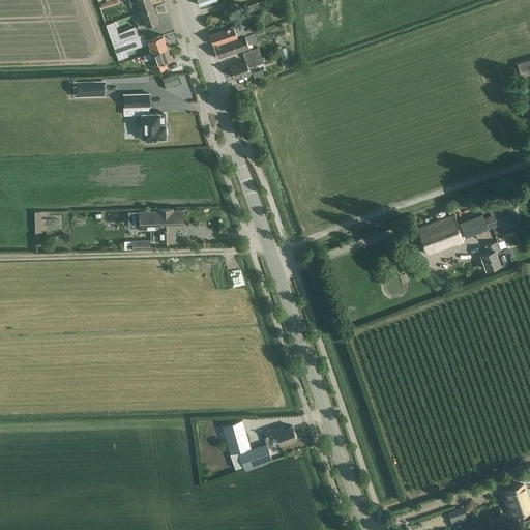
[(116,0),(112,0),(100,4),(102,8),(118,3),(116,0)]
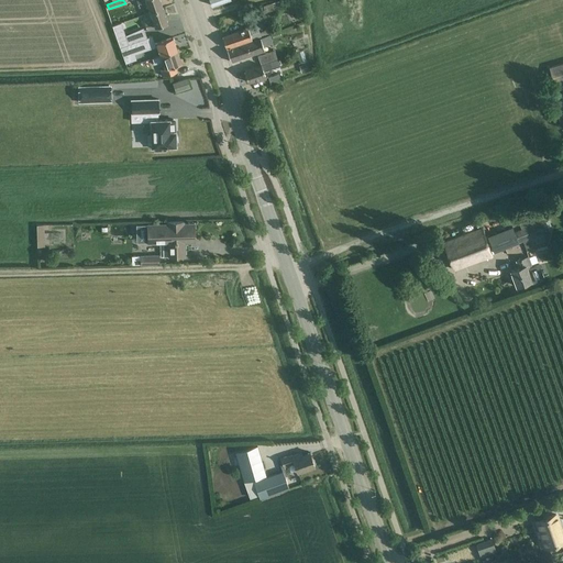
[(147,4),(151,13),(163,9),(159,0),(139,0),(136,1),(139,8),(147,4)]
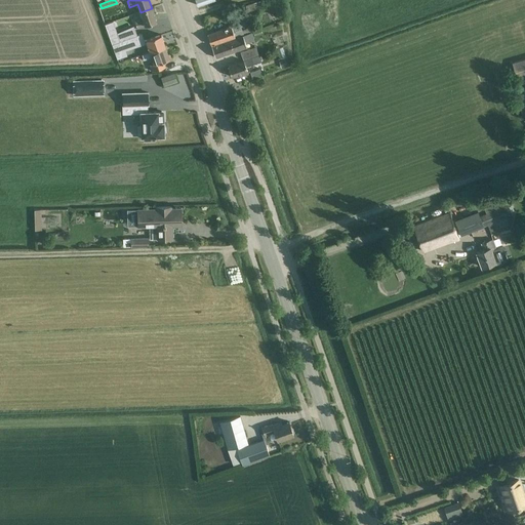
[(269,7),(266,0),(261,0),(246,5),(248,11),(256,9),(256,11),(269,7)]
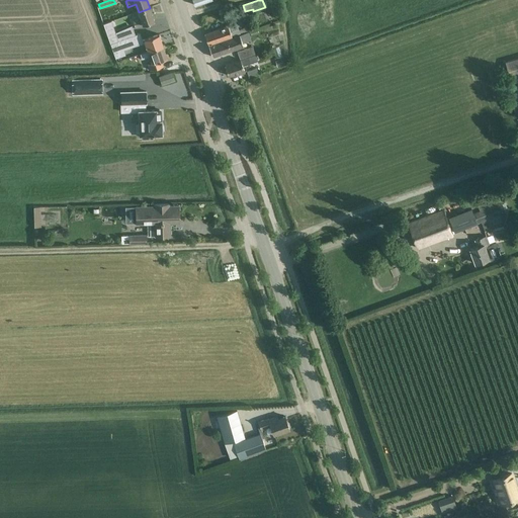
[(136,28),(145,25),(155,21),(150,8),(139,12),(141,19),(133,21),(136,28)]
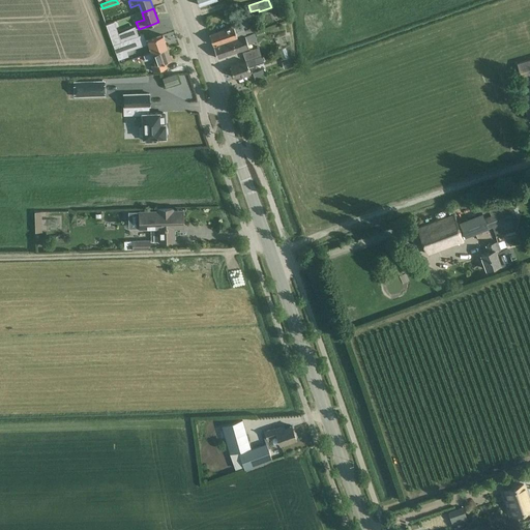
[(115,22),(107,24),(113,45),(122,42),(119,33),(115,22)]
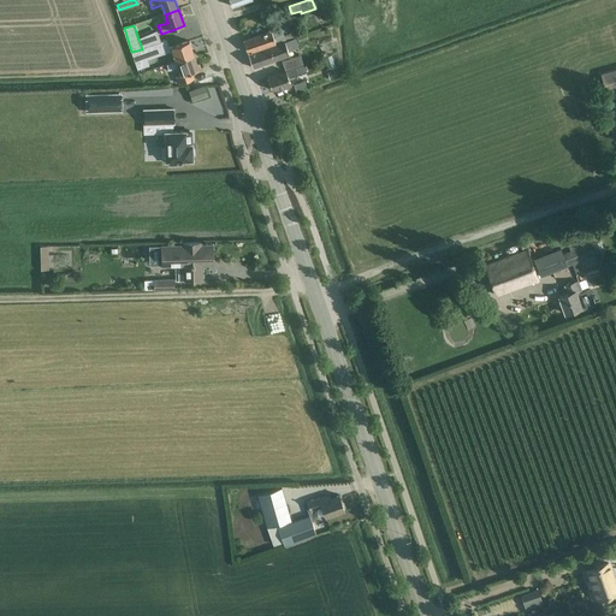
[(244,40),(248,53),(297,35),(296,30),(284,35),(282,28),(244,40)]
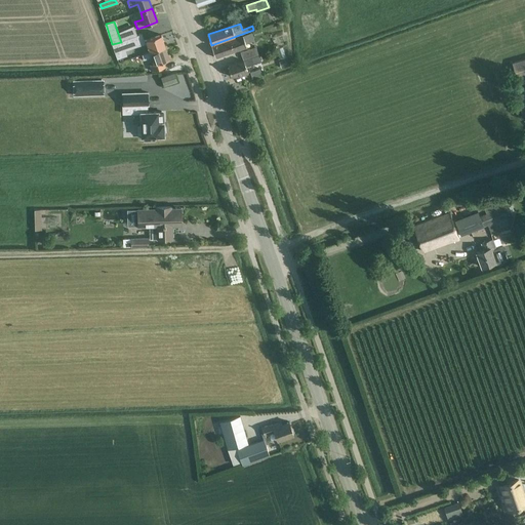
[(121,42),(126,40),(138,35),(135,26),(118,33),(121,42)]
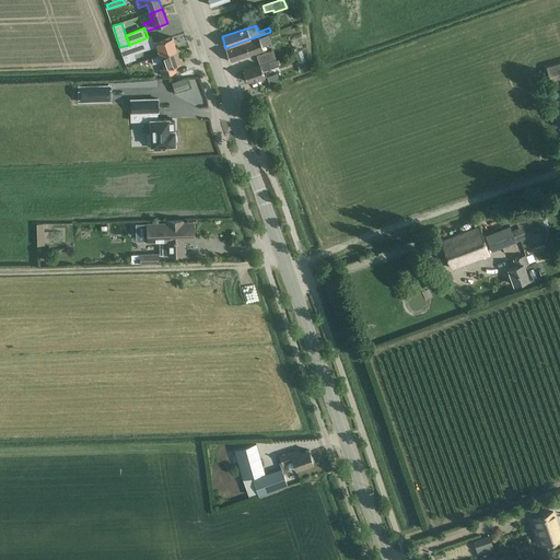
[(129,45),(119,47),(125,63),(132,60),(130,51),(142,48),(154,44),(151,36),(148,37),(135,43),(129,45)]
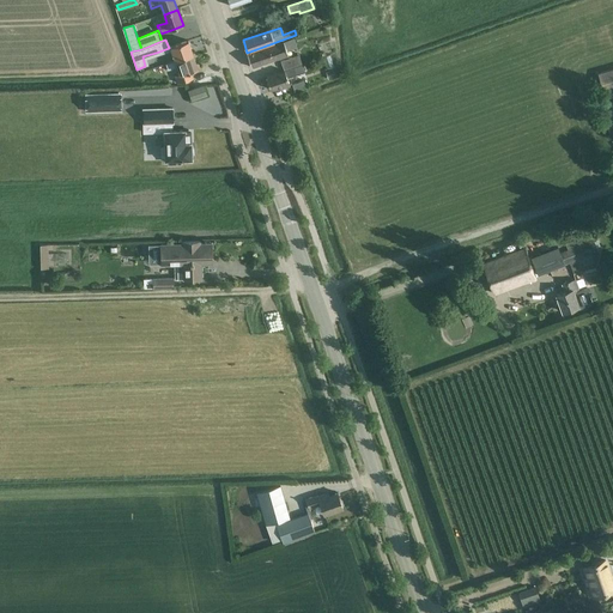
[(284,41),(259,50),(248,54),(252,67),(287,54),(284,41)]
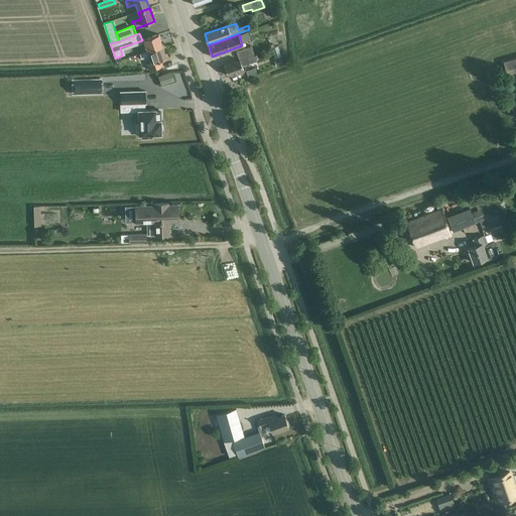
[(147,51),(162,46),(158,35),(144,40),(147,51)]
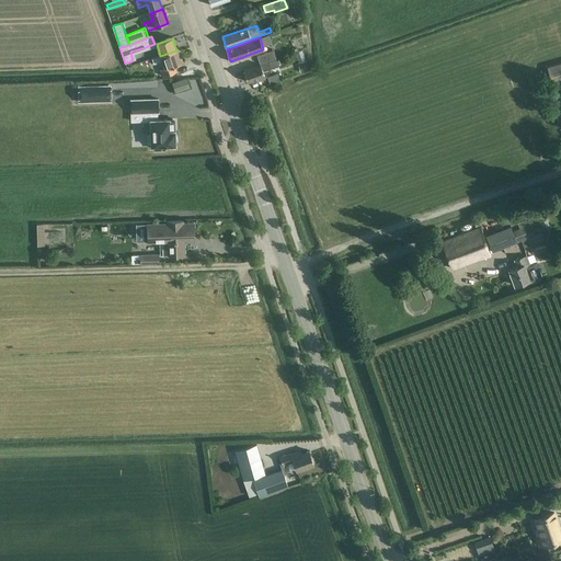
[(163,77),(167,76),(176,72),(174,66),(181,64),(176,50),(160,56),(152,58),(153,65),(162,61),(164,68),(161,69),(163,77)]
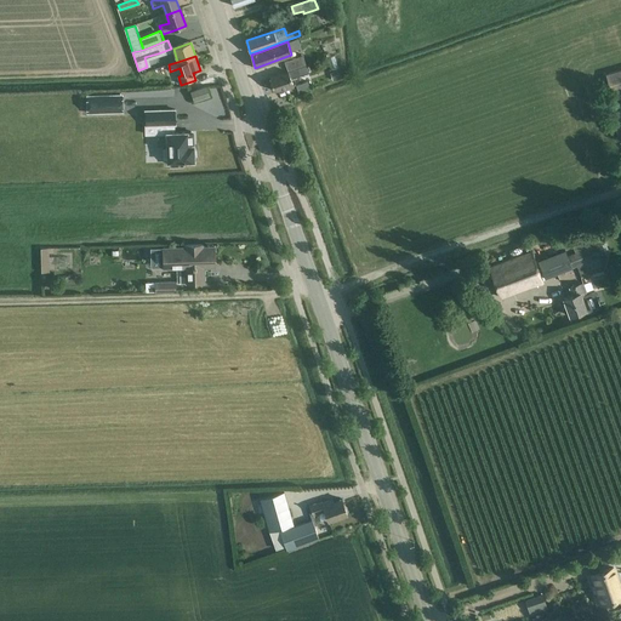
[(289,70),(306,64),(303,56),(285,62),(289,70)]
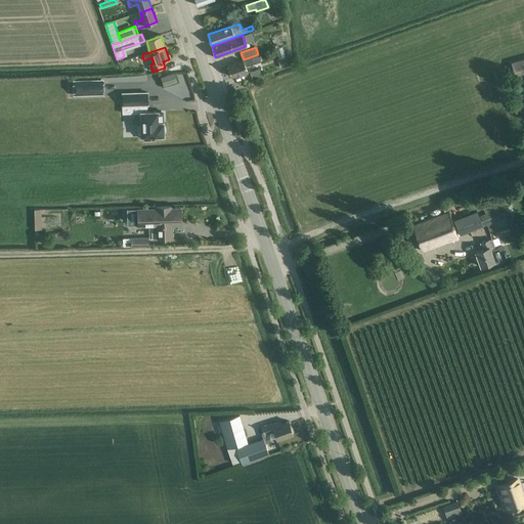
[(244,59),(237,62),(227,66),(231,77),(241,74),(241,76),(248,73),(246,67),(260,60),(258,55),(244,60),(244,59)]
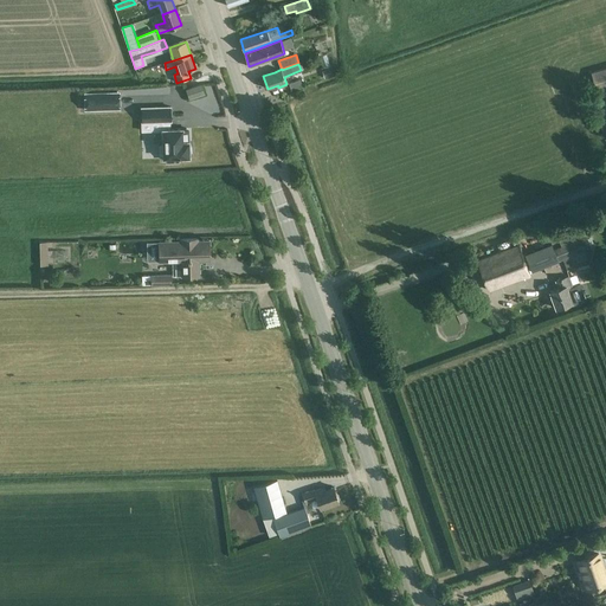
[(148,69),(150,75),(159,72),(156,65),(148,69)]
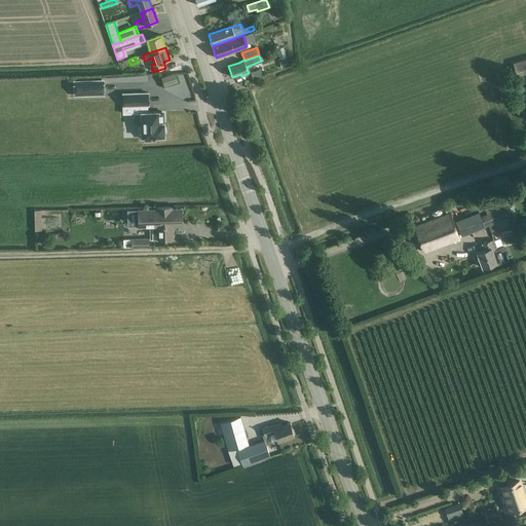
[(288,59),(279,62),(283,68),(290,65),(288,59)]
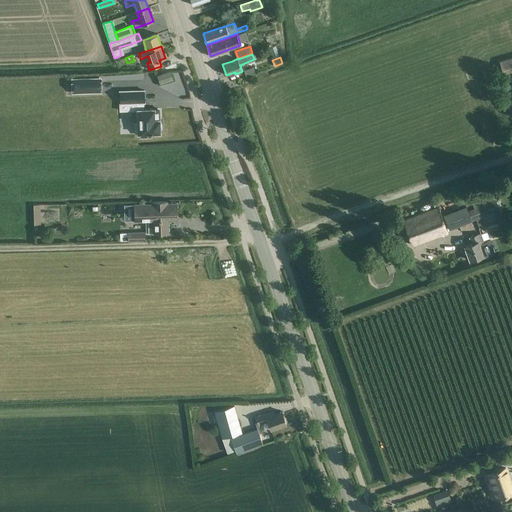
[(511,58),(500,61),(504,77),(511,74),(511,58)]
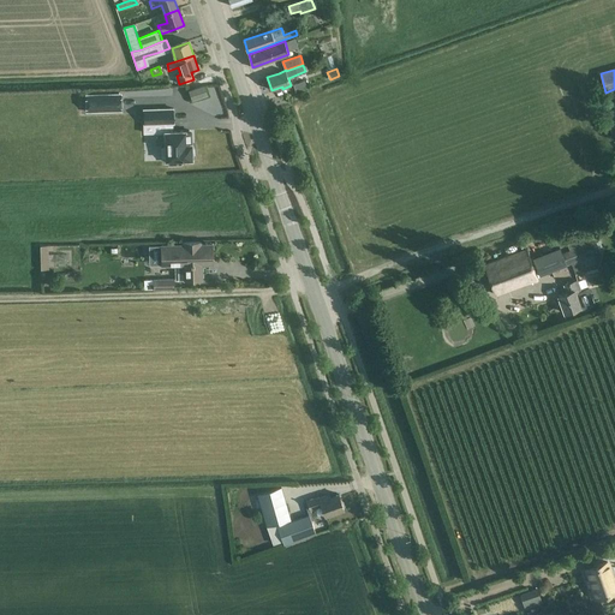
[(293,84),(296,91),(308,87),(304,81),(293,84)]
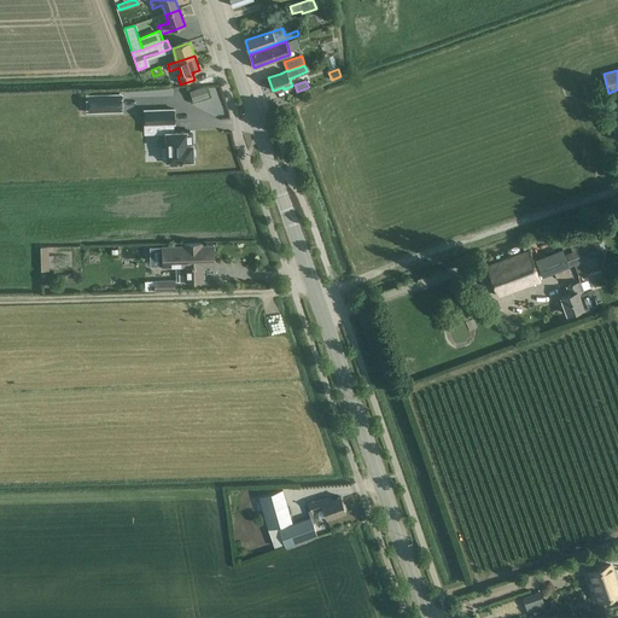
[(193,100),(196,105),(209,101),(207,95),(208,94),(205,86),(190,92),(193,100)]
